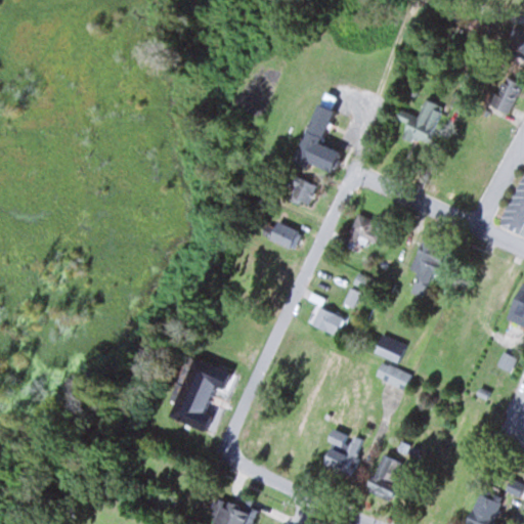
[(523,59),(523,42),(505,43),(505,59),(523,59)]
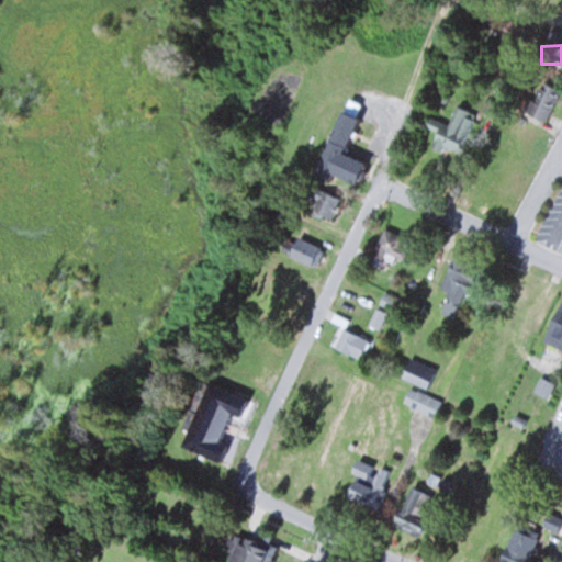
[(518,105),(539,122),(561,93),(540,77),(518,105)]
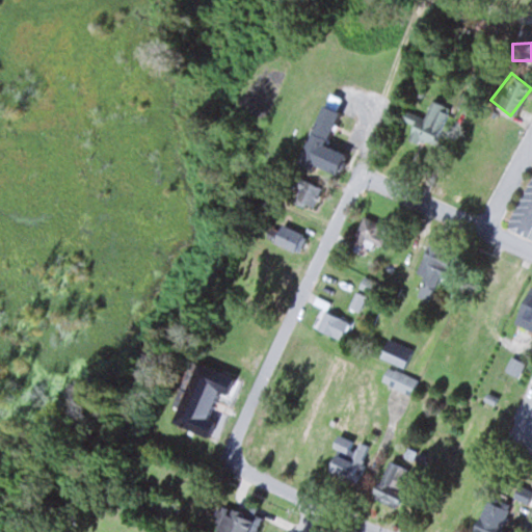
[(295,164),(310,170),(312,165),(333,174),(340,153),(321,145),(336,109),(335,108),(339,99),(333,96),(329,103),(320,100),(295,164)]
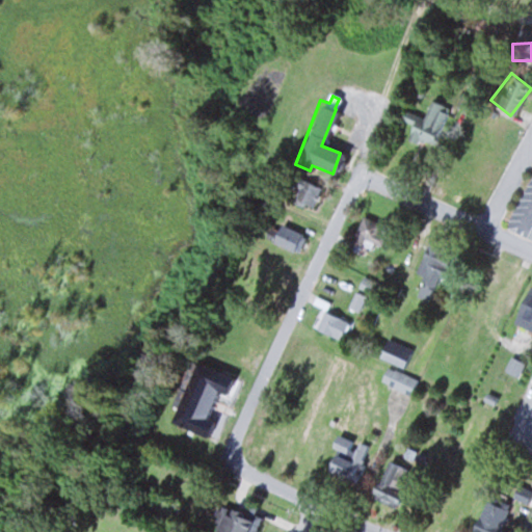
[(451,109),(434,100),(424,120),(404,110),(400,118),(415,127),(408,138),(429,150),(451,109)]
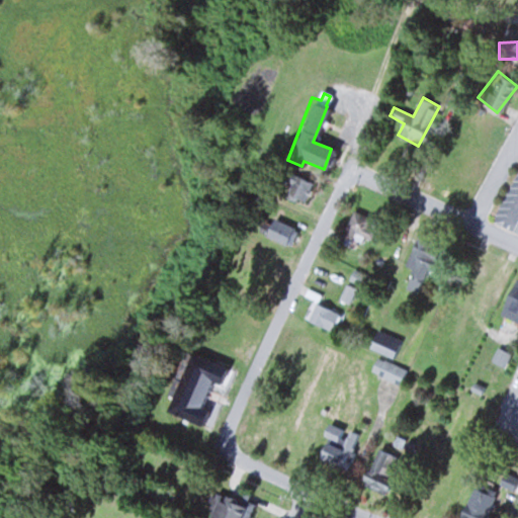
[(312,181),(288,173),(281,193),(305,201),(312,181)]
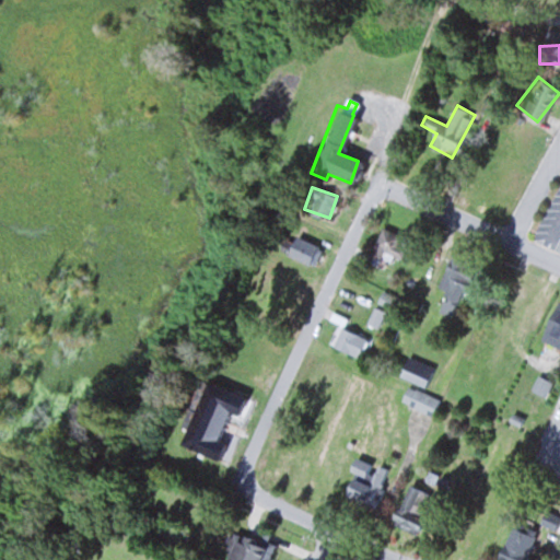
[(383,270),(389,258),(397,263),(408,241),(384,229),(366,263),(383,270)]
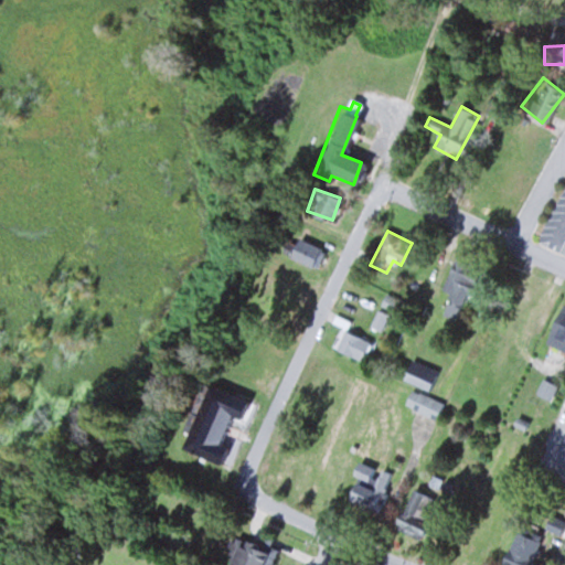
[(287,252),(307,269),(320,255),(300,237),(287,252)]
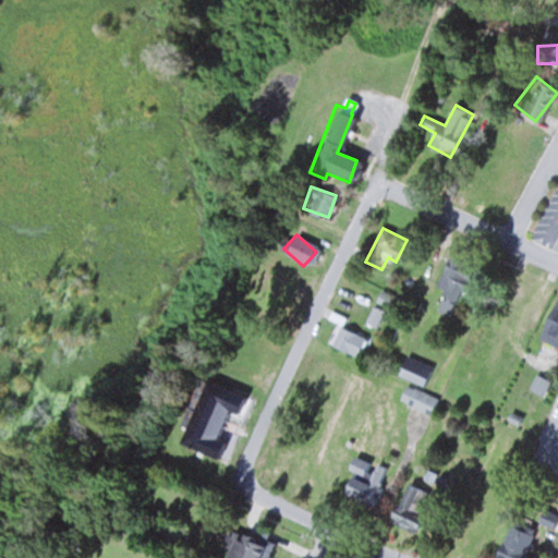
[(329,344),(356,359),(366,340),(338,326),(329,344)]
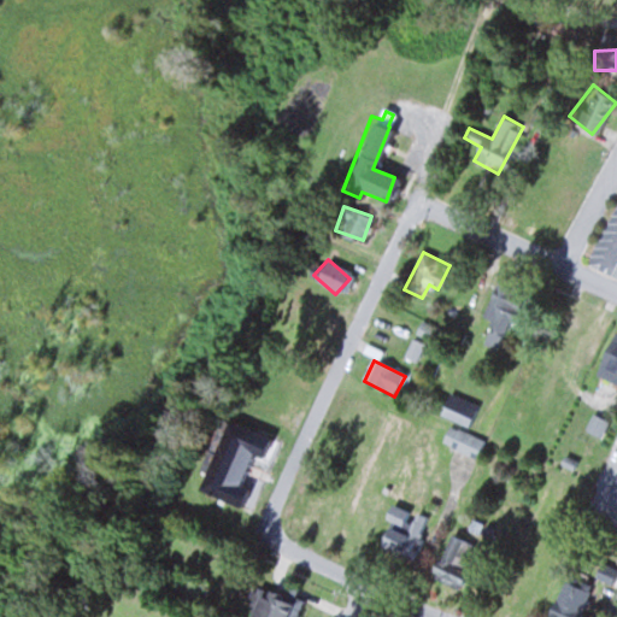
[(251,456),(265,460),(274,438),(219,418),(194,491),(240,507),(247,487),(240,485),(251,456)]
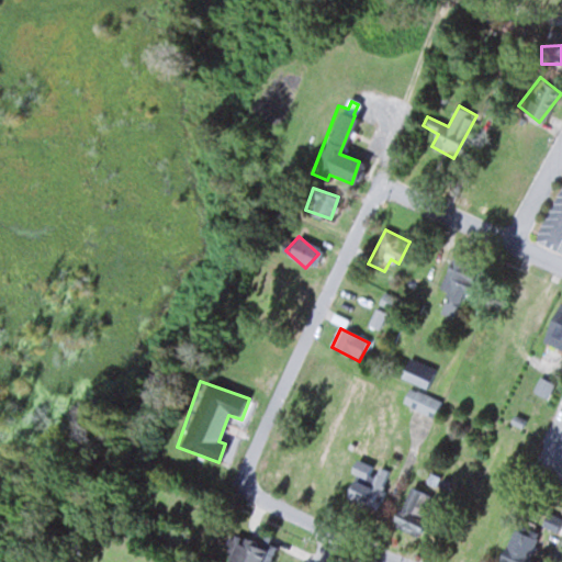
[(439,401),(409,388),(402,403),(433,416),(439,401)]
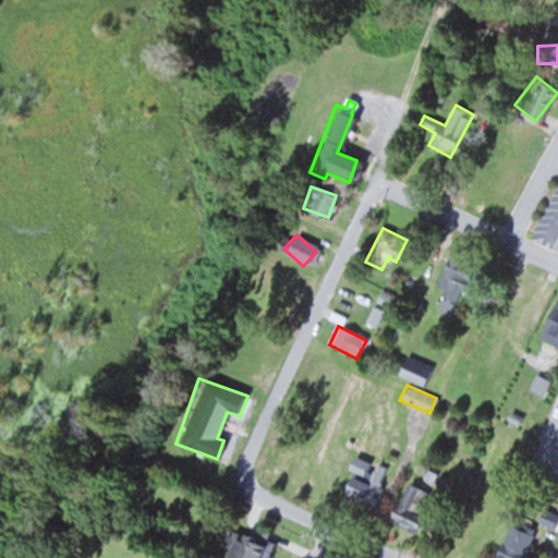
[(390,472),(353,453),(346,469),(352,472),(341,492),(373,507),(390,472)]
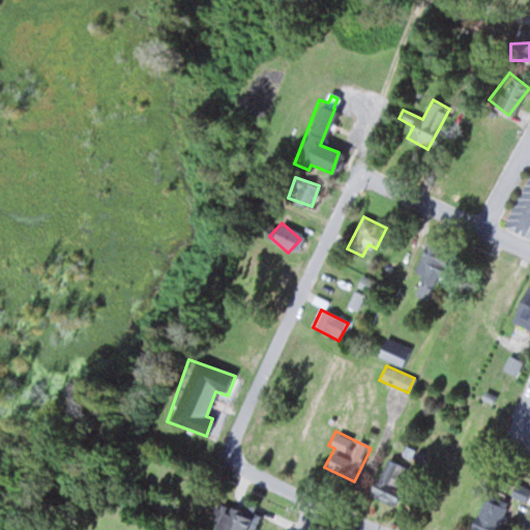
[(389,507),(413,475),(389,459),(366,491),(389,507)]
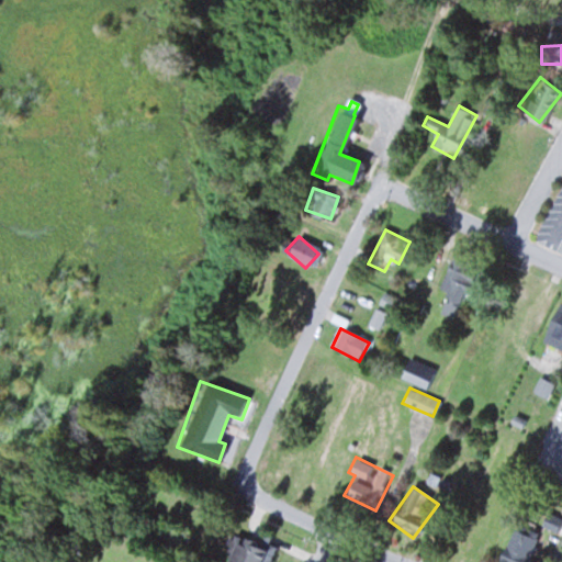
[(553,530),(560,520),(549,513),(542,523),(553,530)]
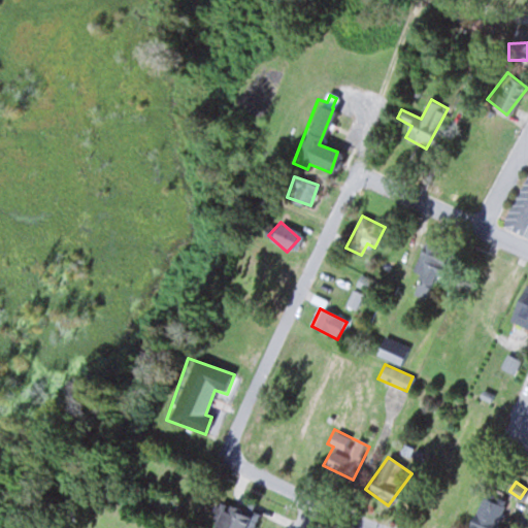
[(465,526),(467,527),(489,527),(506,503),(489,492),(465,526)]
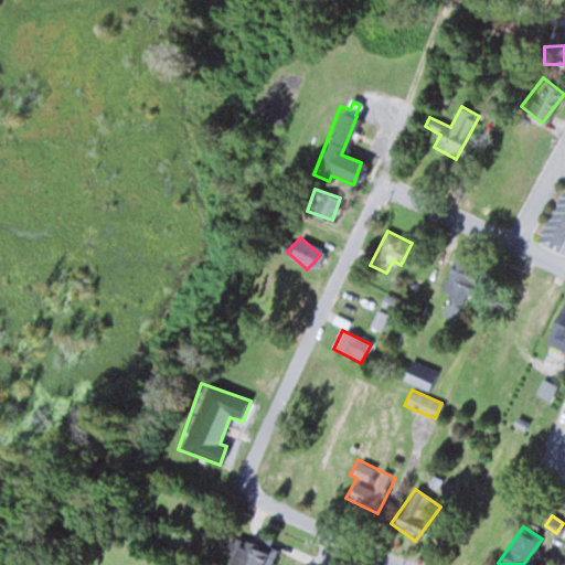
[(224,564),(268,564),(275,550),(268,547),(270,541),(263,537),(258,547),(236,539),(224,564)]
